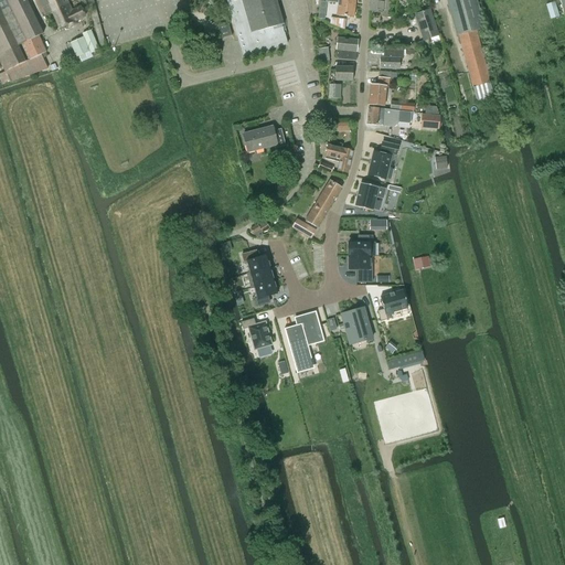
[(2,0),(0,1),(0,61),(10,82),(48,68),(41,55),(46,52),(39,36),(43,34),(27,0),(2,0)]
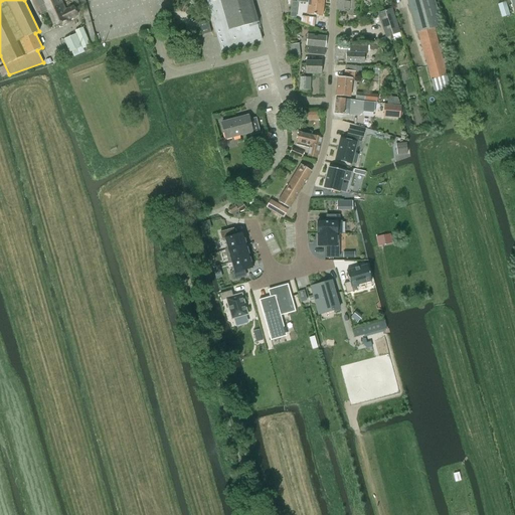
[(47,11),(62,4),(60,0),(34,0),(37,6),(44,4),(47,11)]
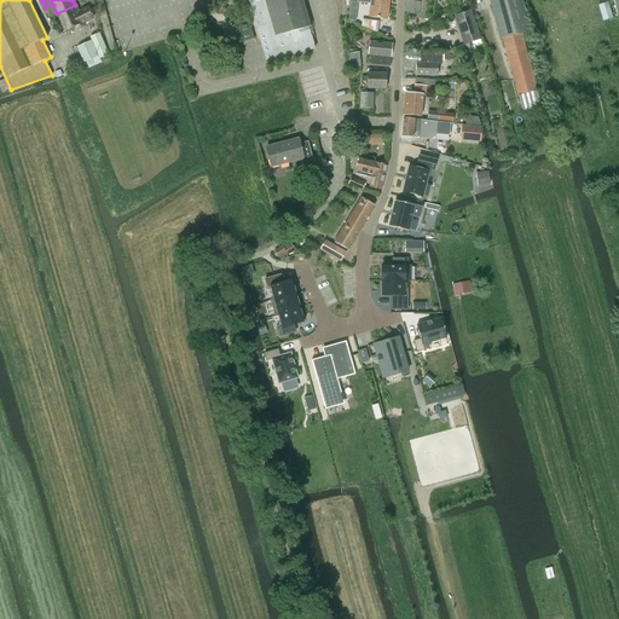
[(264,0),(264,1),(250,5),(265,56),(266,62),(314,48),(313,42),(308,28),(311,28),(302,0),(264,0)]
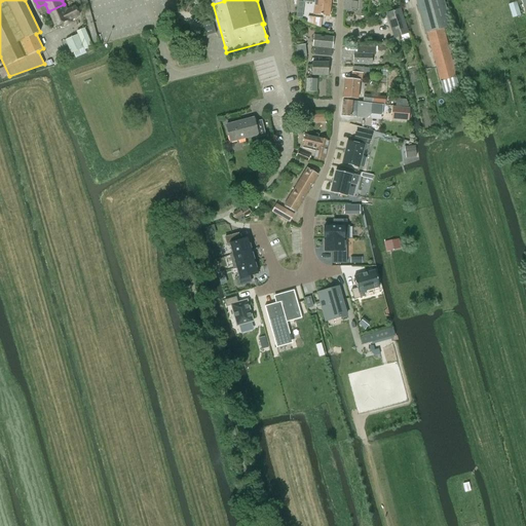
[(363,16),(365,0),(345,0),(344,11),(355,12),(355,15),(363,16)]
